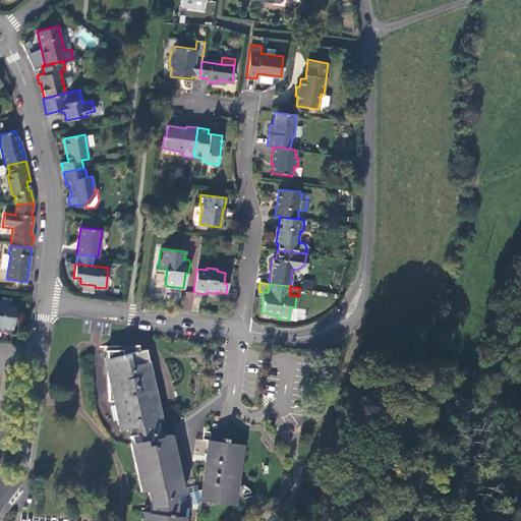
[(191,310),(193,292),(185,292),(183,309),(191,310)]
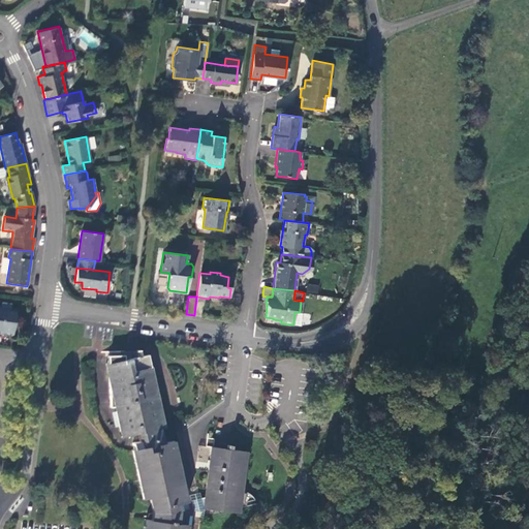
[(0,332),(2,332),(1,335),(12,337),(17,312),(0,310),(0,332)]
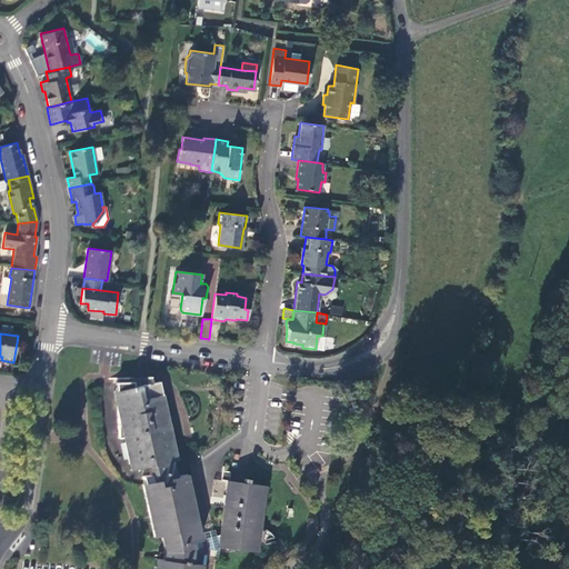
[(151,382),(132,387),(132,382),(116,382),(116,389),(116,405),(117,409),(118,438),(122,437),(130,469),(146,467),(147,467),(150,480),(151,481),(145,482),(146,486),(142,487),(153,540),(158,539),(160,539),(165,553),(162,560),(157,560),(155,568),(201,568),(201,567),(206,568),(207,559),(212,559),(218,560),(218,558),(220,558),(241,553),(259,556),(260,548),(279,545),(278,535),(276,535),(273,531),(271,529),(268,528),(263,527),(266,506),(268,485),(231,478),(231,477),(232,469),(225,469),(223,478),(227,479),(223,506),(221,532),(216,536),(213,530),(209,532),(203,535),(206,540),(202,541),(196,516),(193,506),(193,503),(187,477),(182,478),(182,475),(176,476),(176,473),(172,461),(176,460),(172,446),(172,442),(167,423),(167,420),(165,408),(158,381),(151,382)]
